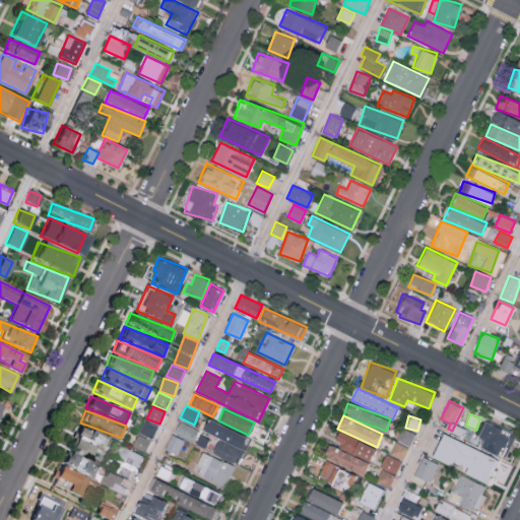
[(202,430),(243,450),(249,438),(208,417),(202,430)]
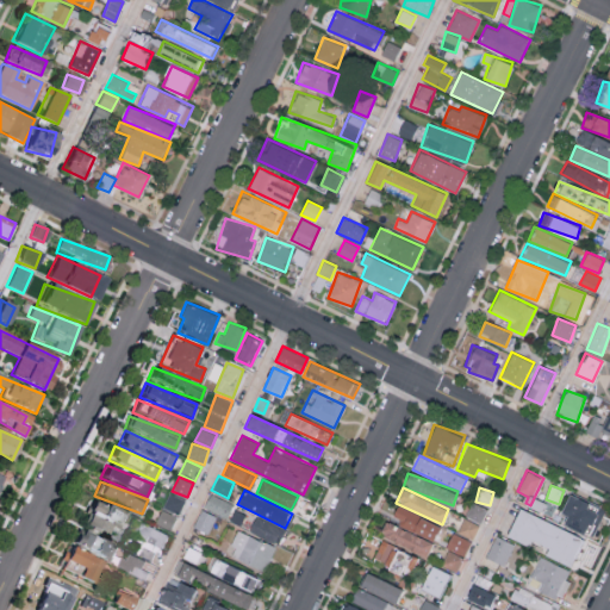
[(179,512),(185,499),(168,493),(163,508),(179,512)]
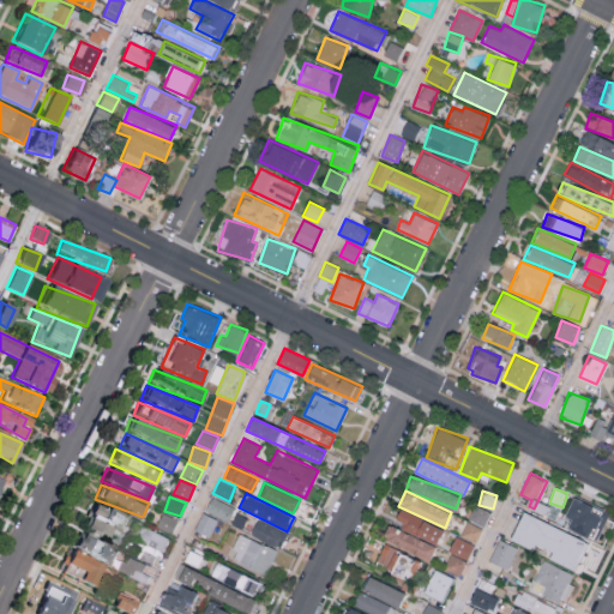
[(228,519),(233,507),(211,497),(205,509),(228,519)]
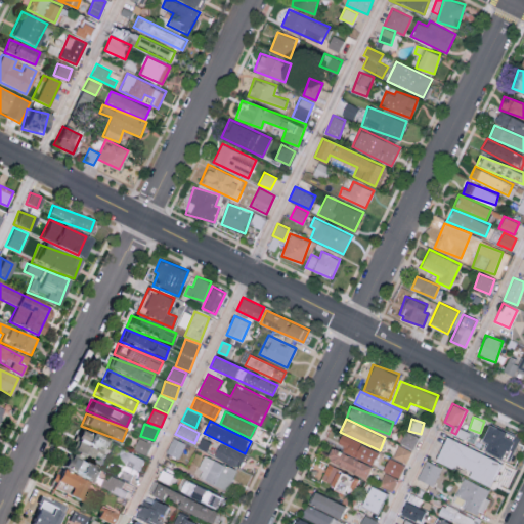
[(508,461),(512,448),(515,449),(520,435),(488,424),(481,441),(487,443),(484,451),(508,461)]
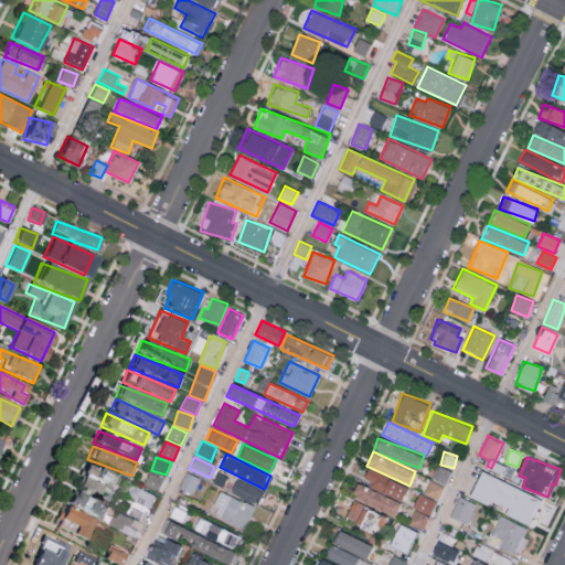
[(99,489),(110,493),(117,477),(85,462),(74,487),(97,497),(99,489)]
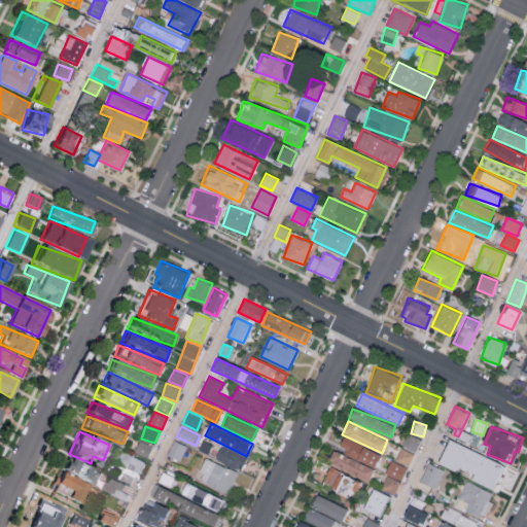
[(374,467),(380,454),(344,435),(338,448),(374,467)]
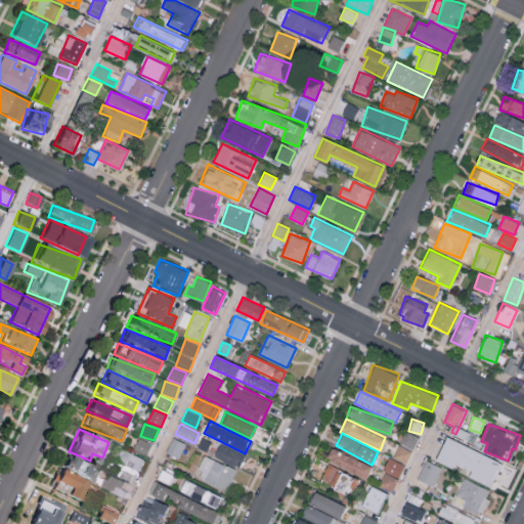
[(146,454),(151,443),(138,437),(133,449),(146,454)]
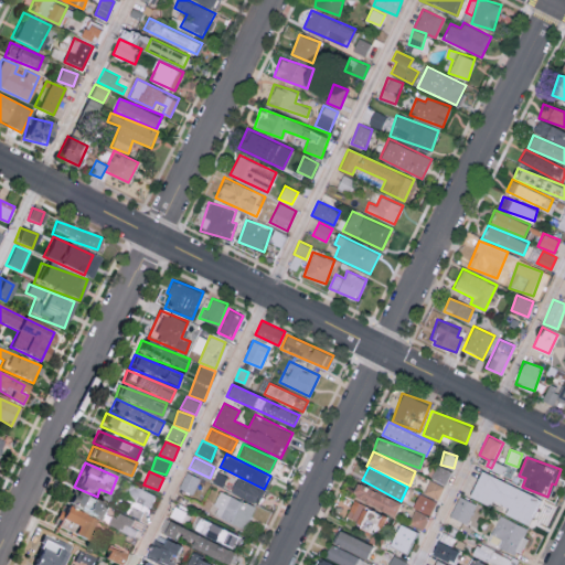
[(192,493),(200,478),(187,471),(179,487),(192,493)]
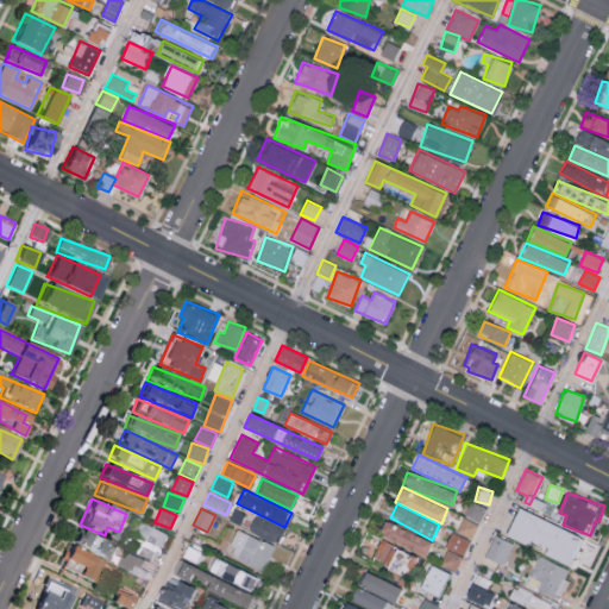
[(570,565),(583,535),(518,508),(506,535),(528,545),(531,539),(547,546),(544,553),(570,565)]
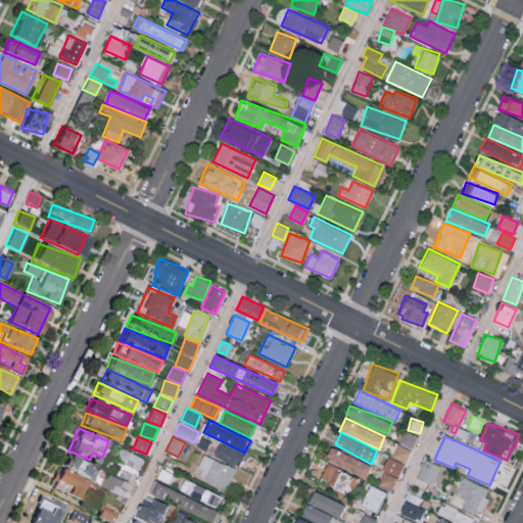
[(214,456),(239,466),(245,453),(219,442),(214,456)]
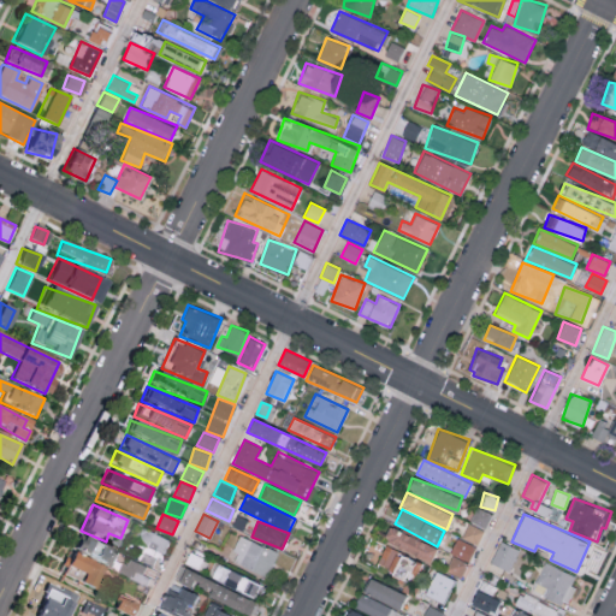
[(484,529),(468,522),(462,537),(477,544),(484,529)]
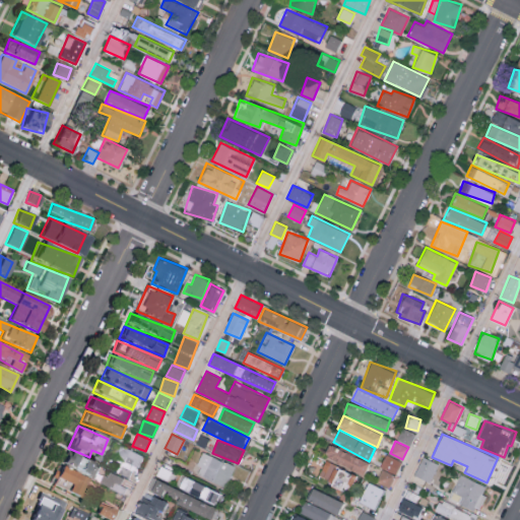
[(369,463),(329,443),(323,454),(363,474),(369,463)]
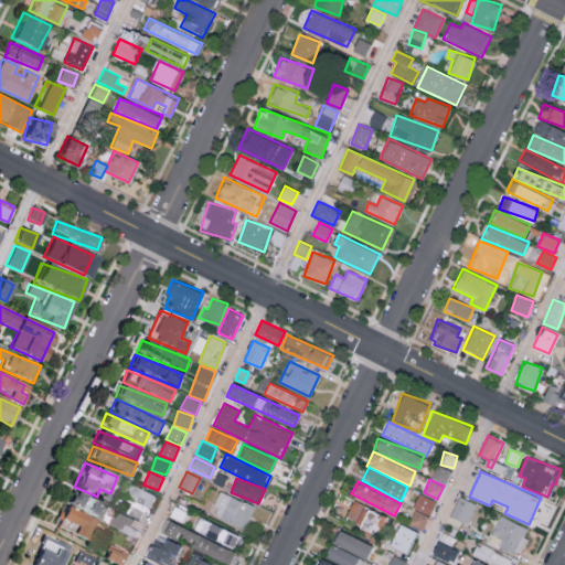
[(157,494),(132,483),(125,501),(150,512),(157,494)]
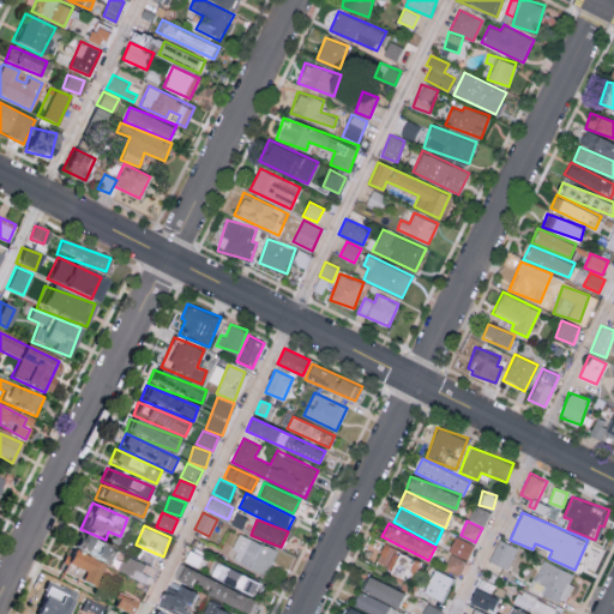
[(112,563),(116,547),(76,535),(71,549),(112,563)]
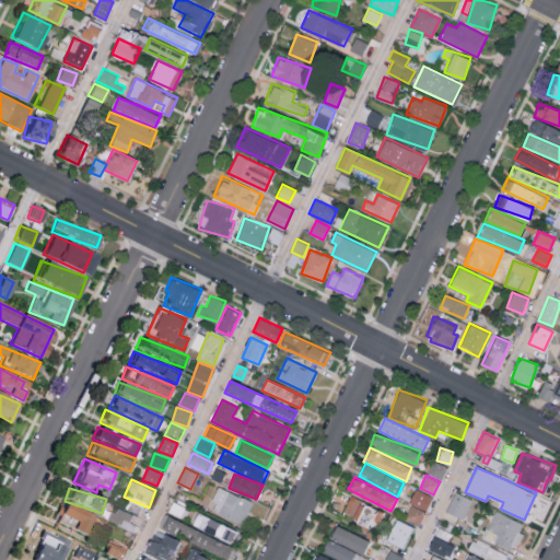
[(212,501),(216,502),(212,512),(244,523),(252,500),(217,488),(212,501)]
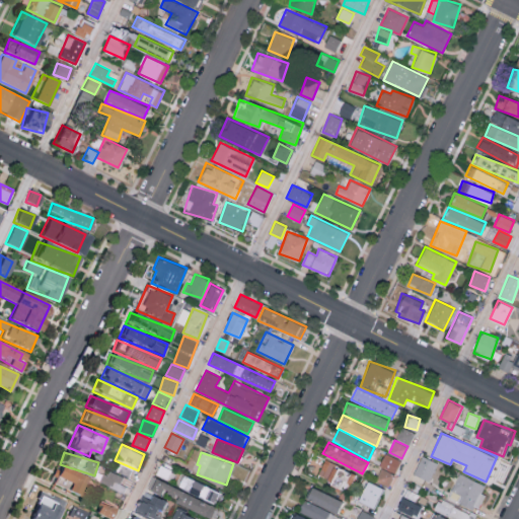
[(374,479),(388,487),(400,460),(386,453),(374,479)]
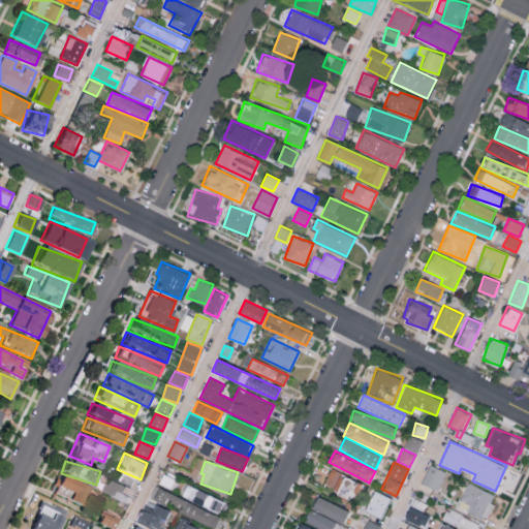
[(446,471),(429,464),(422,484),(438,490),(446,471)]
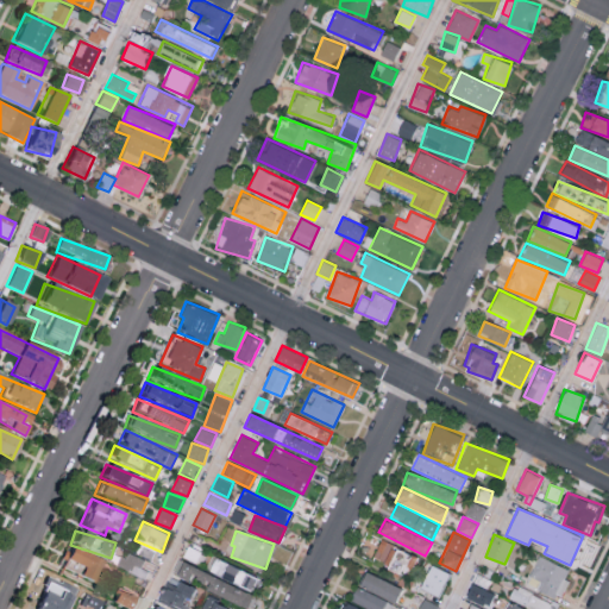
[(408,575),(416,554),(381,539),(371,559),(408,575)]
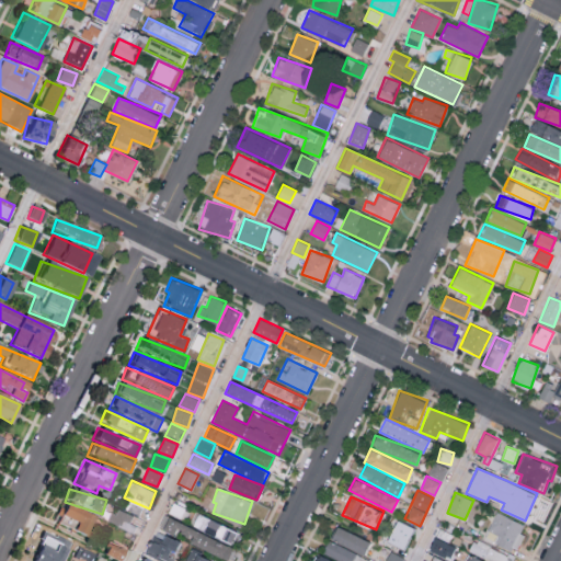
[(73,523),(70,530),(83,536),(93,516),(61,502),(56,514),(73,523)]
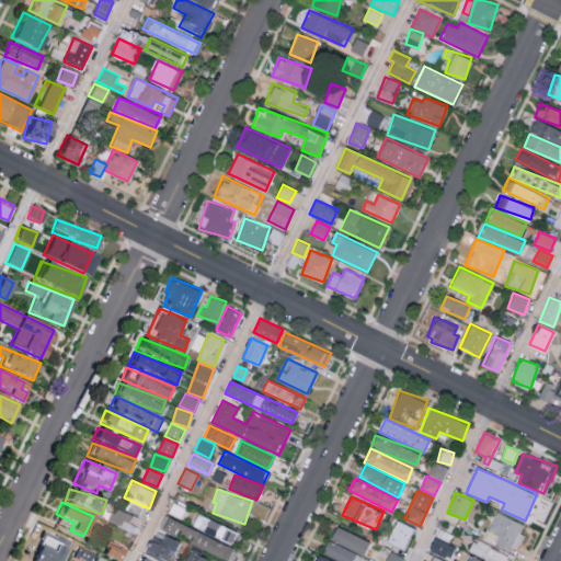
[(181,518),(185,508),(172,503),(168,512),(181,518)]
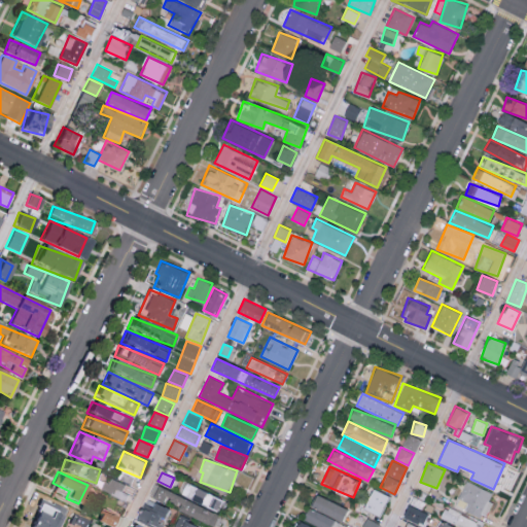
[(180,493),(219,513),(225,501),(186,481),(180,493)]
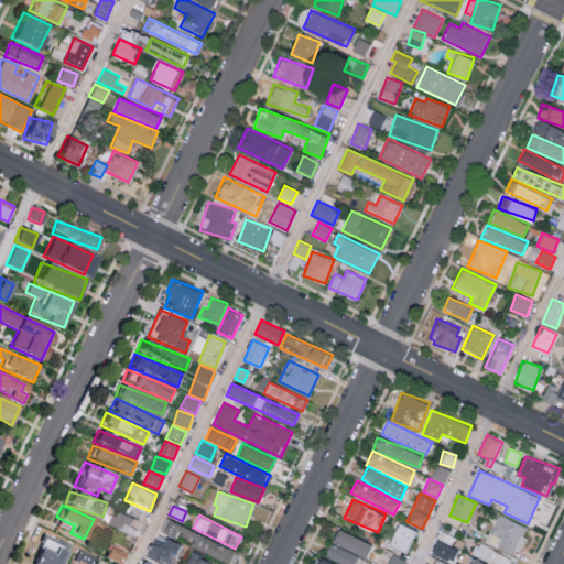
[(497,544),(520,554),(527,537),(523,535),(527,525),(498,514),(490,533),(500,537),(497,544)]
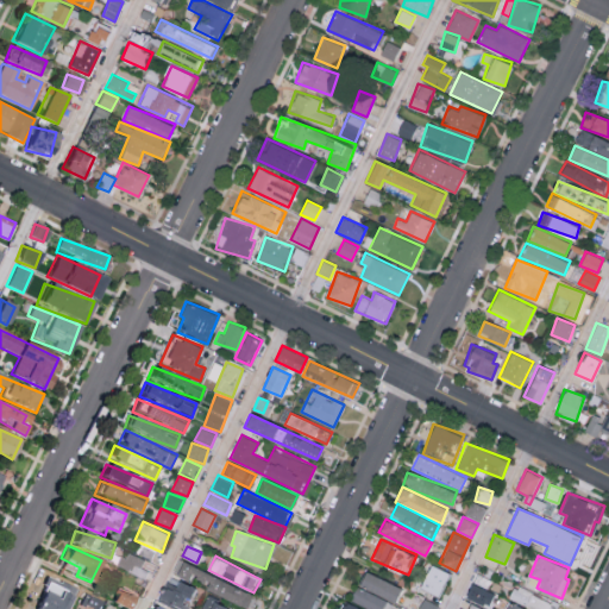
[(206,589),(248,607),(253,594),(182,562),(177,572),(207,585),(206,589)]
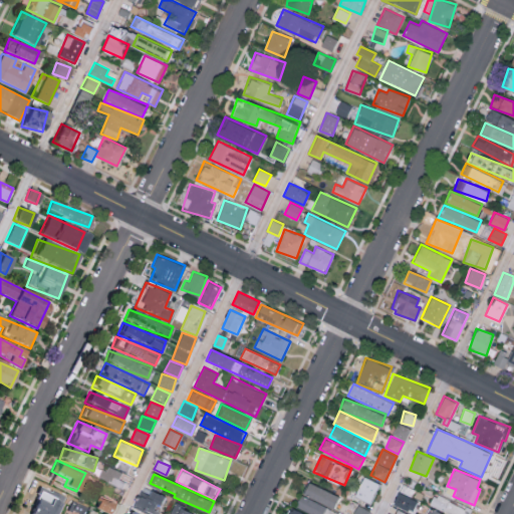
[(354,496),(370,503),(379,483),(363,476),(354,496)]
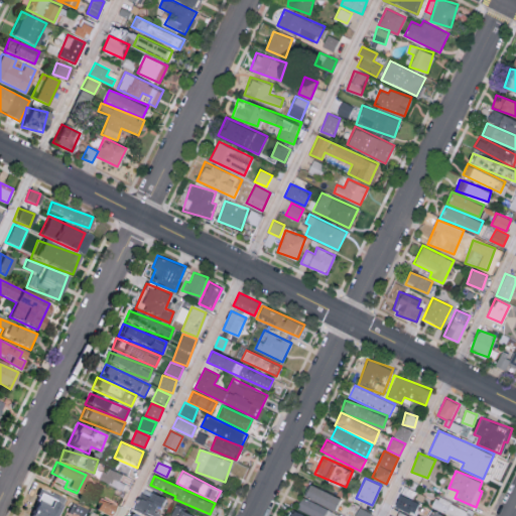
[(303,496),(334,510),(340,498),(309,483),(303,496)]
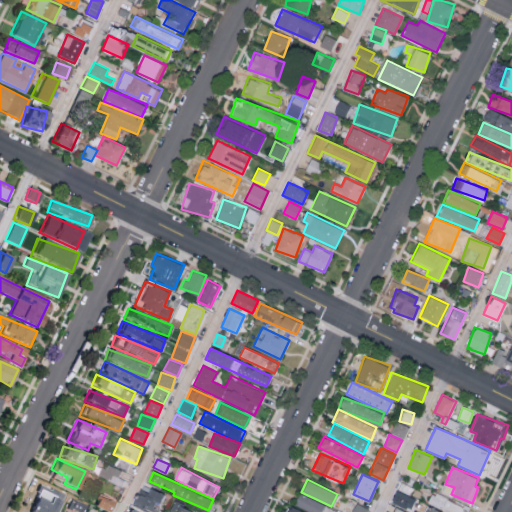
[(66,493),(45,484),(32,511),(51,511),(53,508),(58,511),(66,493)]
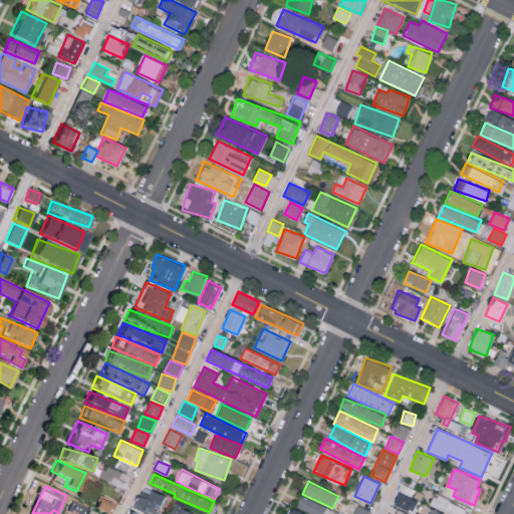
[(155,513),(163,495),(151,489),(149,494),(140,490),(132,509),(143,513),(155,513)]
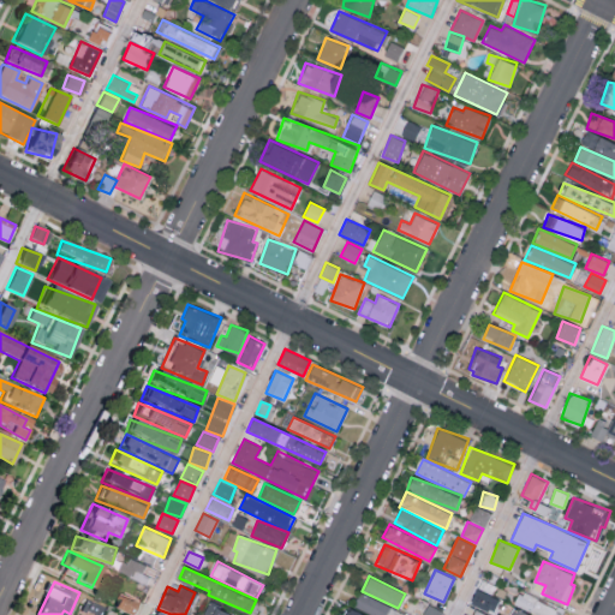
[(493,613),(499,598),(476,589),(470,603),(493,613)]
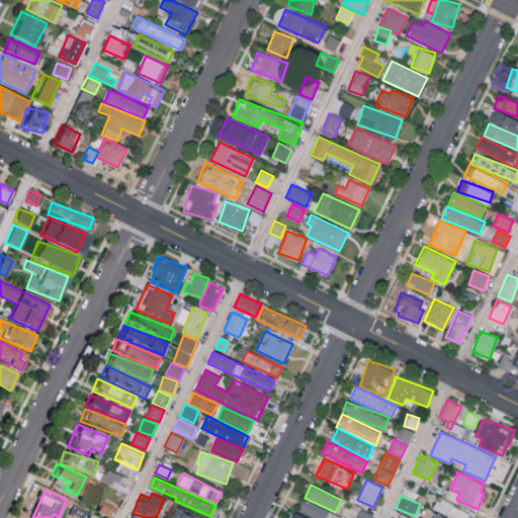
[(339,517),(340,516),(303,499),(297,510),(314,517),(339,517)]
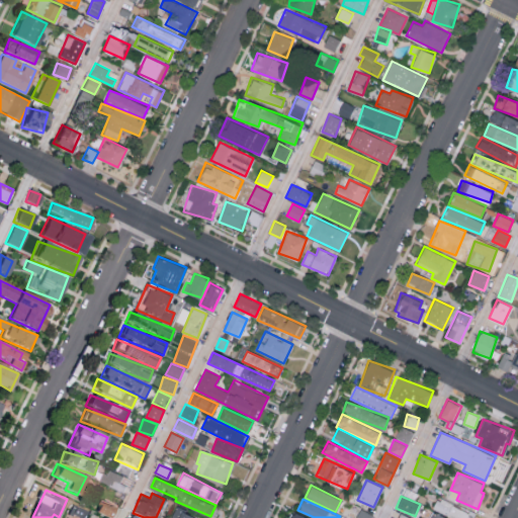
[(105,517),(107,517),(112,506),(99,500),(93,512),(105,517)]
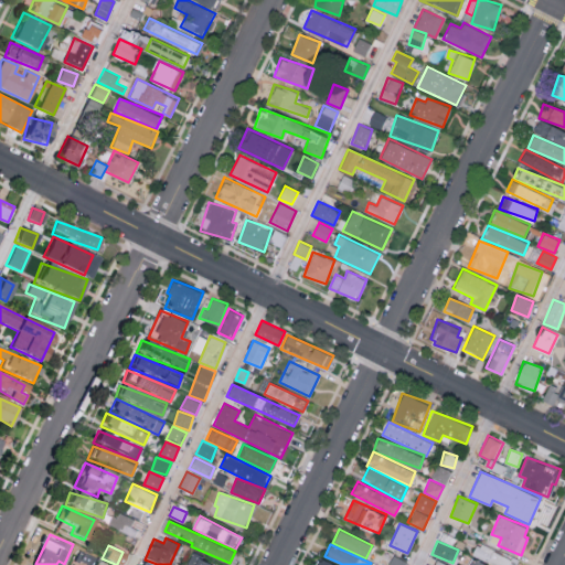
[(515,564),(518,562),(490,548),(486,558),(499,564),(515,564)]
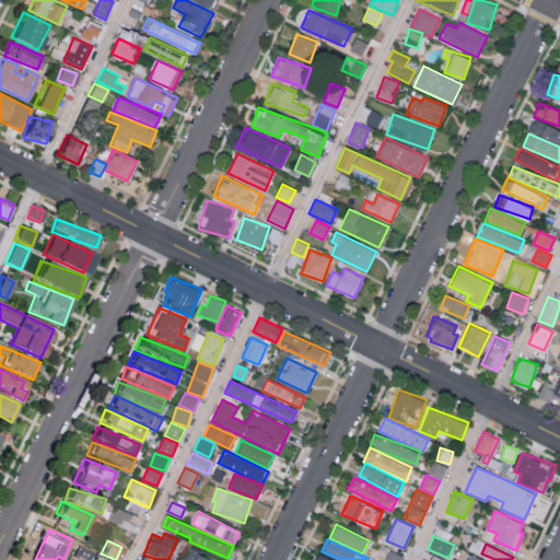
[(184,559),(212,559),(189,549),(184,559)]
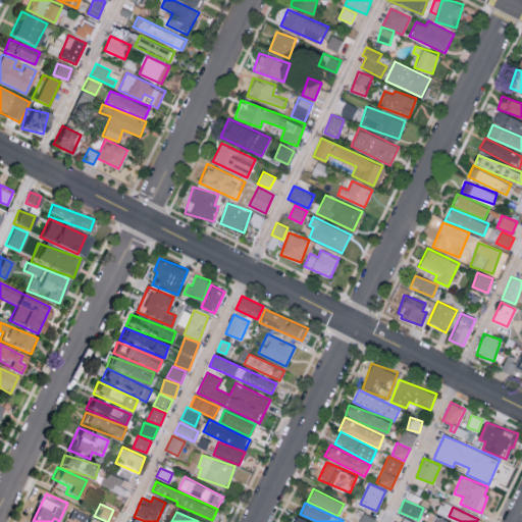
[(373,521),(375,518),(363,512),(358,521),(373,521)]
